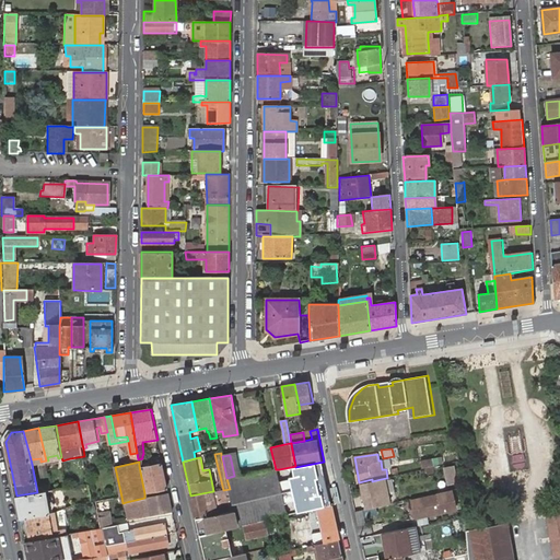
[(144,493),(168,488),(163,463),(143,466),(139,466),(144,493)]
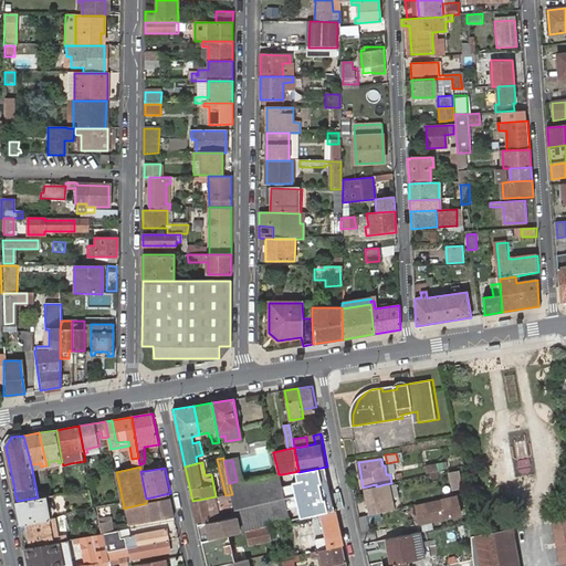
[(431,478),(433,490),(435,494),(462,488),(459,472),(431,478)]
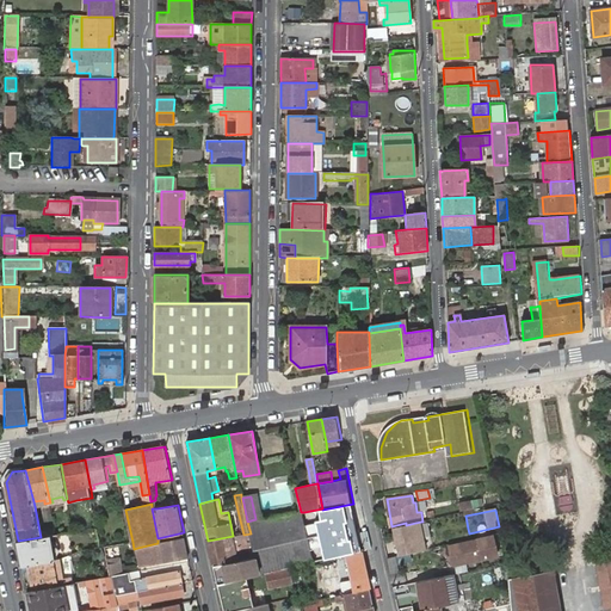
[(260,574),(266,573),(289,568),(313,561),(308,537),(304,524),(302,512),(301,512),(255,519),(247,522),(251,534),(255,557),(260,574)]
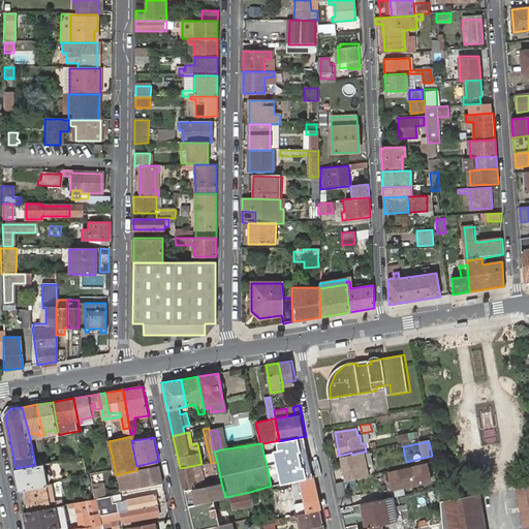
[(370,475),(365,452),(360,453),(351,455),(342,457),(347,480),(370,475)]
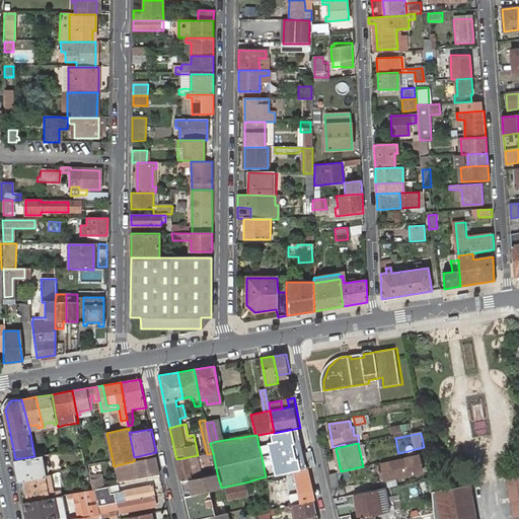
[(198,455),(176,459),(180,480),(190,478),(203,476),(211,474),(217,473),(213,453),(207,454),(198,455)]
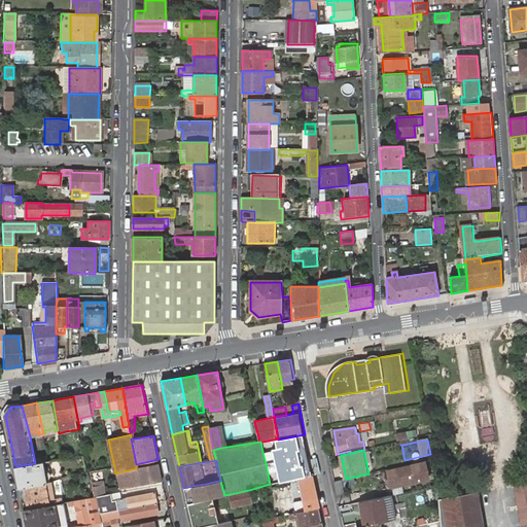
[(15,466),(20,488),(24,487),(48,483),(44,461),(35,463),(15,466)]
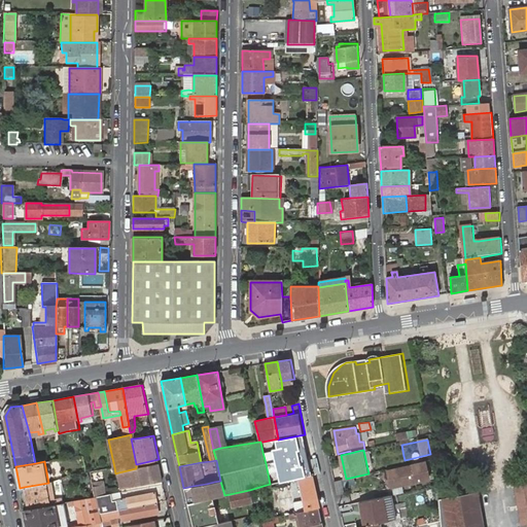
[(425,462),(389,470),(393,488),(428,480),(425,462)]
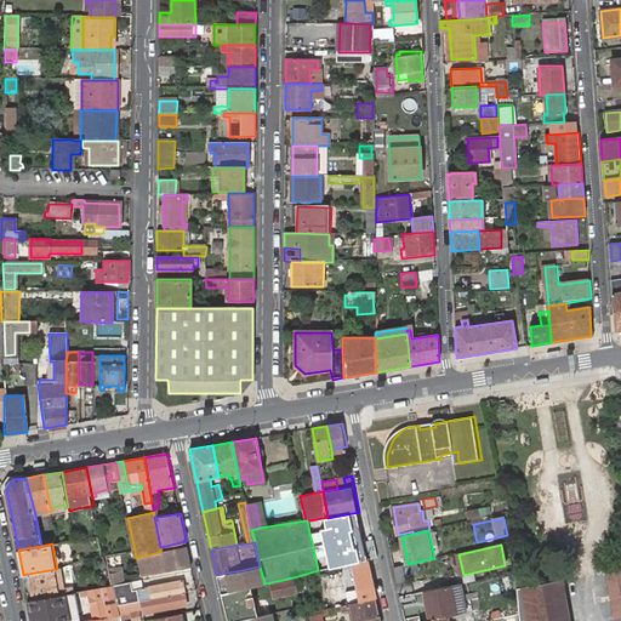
[(160,552),(140,557),(143,576),(192,567),(188,546),(160,552)]
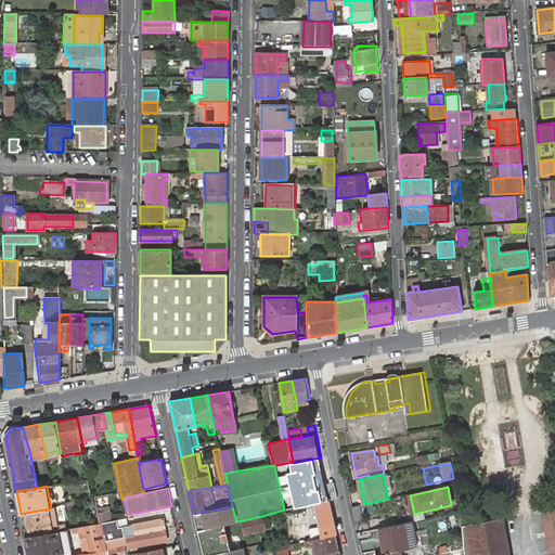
[(400,511),(397,497),(388,499),(364,504),(353,506),(357,519),(400,511)]
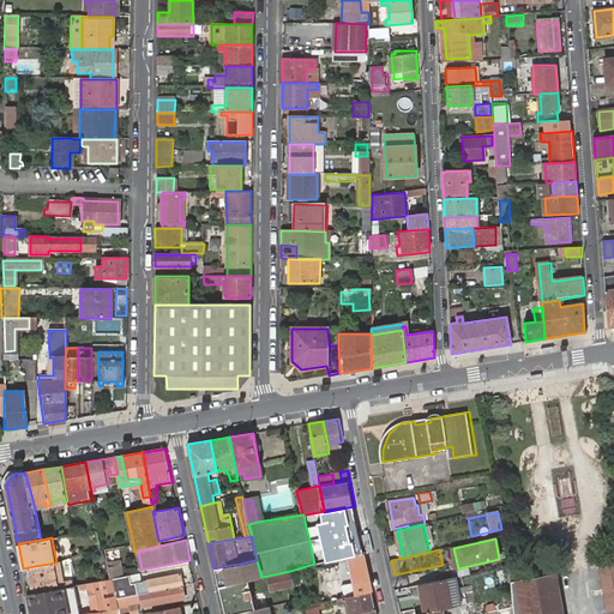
[(372,591),(365,552),(351,554),(347,555),(348,564),(323,569),(326,595),(342,593),(357,591),(359,594),(372,591)]
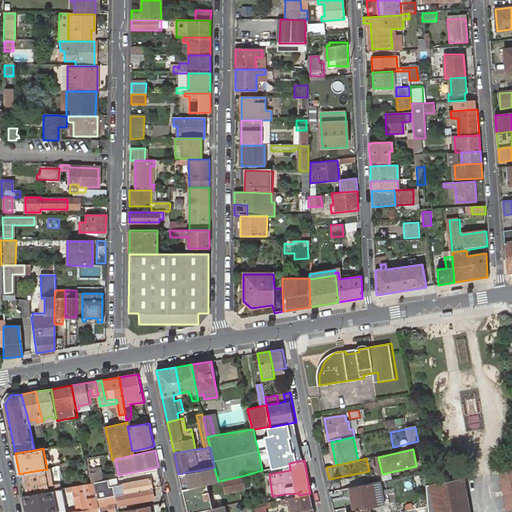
[(93,469),(95,481),(105,479),(103,467),(93,469)]
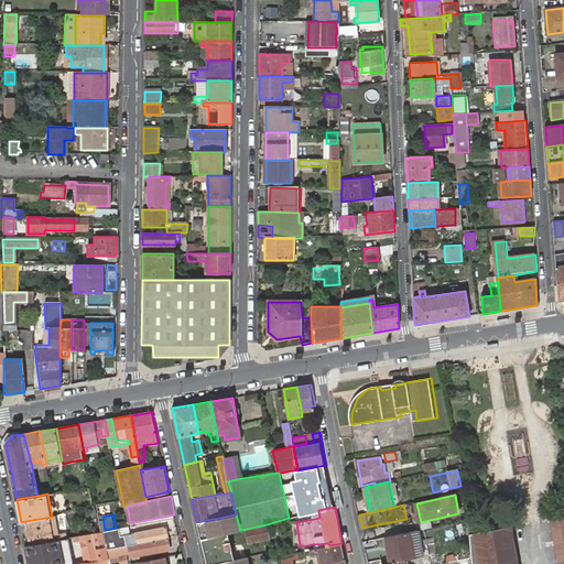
[(240,530),(236,514),(229,516),(220,518),(206,520),(209,538),(227,533),(240,530)]
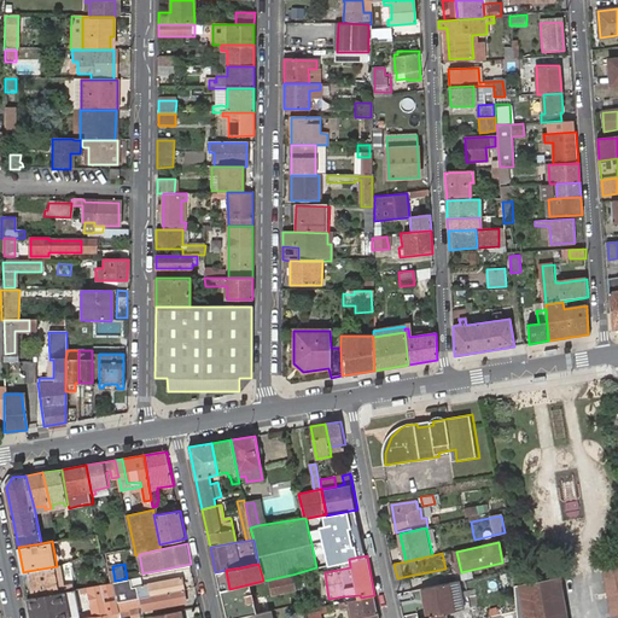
[(57,566),(28,571),(33,596),(73,589),(71,586),(64,586),(60,566),(57,566)]
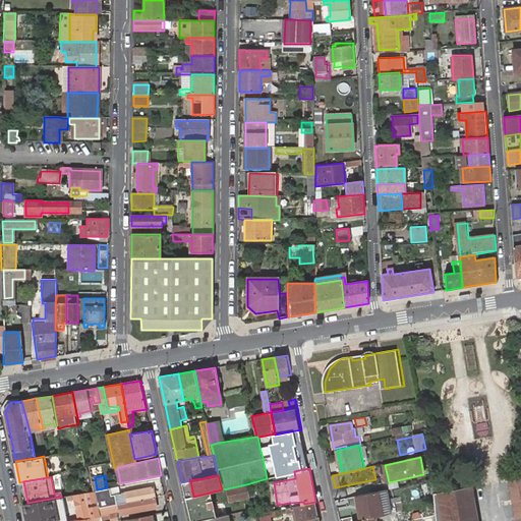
[(193,497),(190,480),(181,482),(185,499),(193,497)]
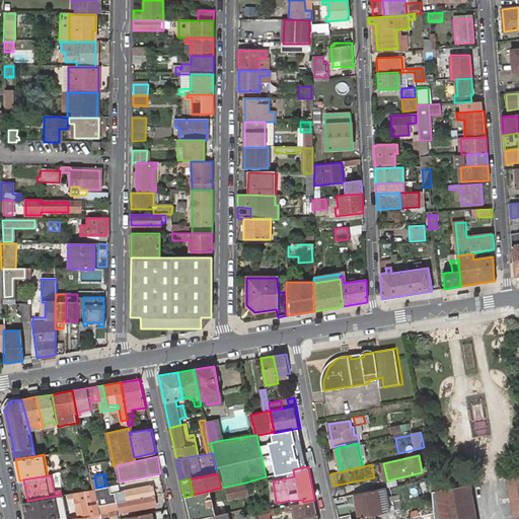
[(276,503),(273,480),(268,482),(271,503),(276,503)]
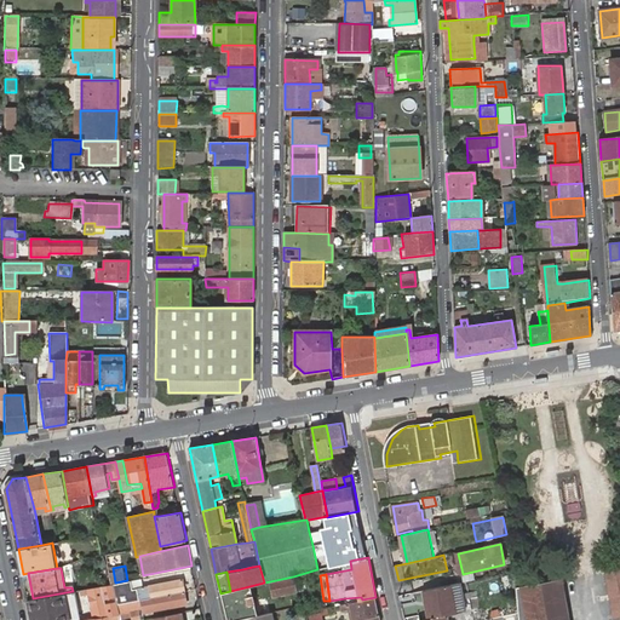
[(273,596),(297,591),(293,577),(270,581),(273,596)]
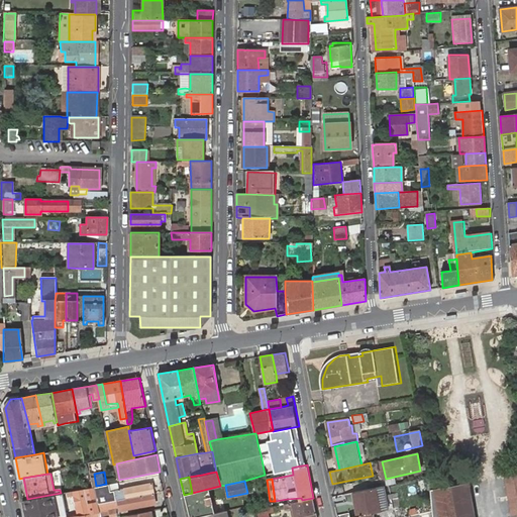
[(112,491),(111,486),(97,489),(101,503),(111,501),(153,493),(151,484),(119,490),(112,491)]
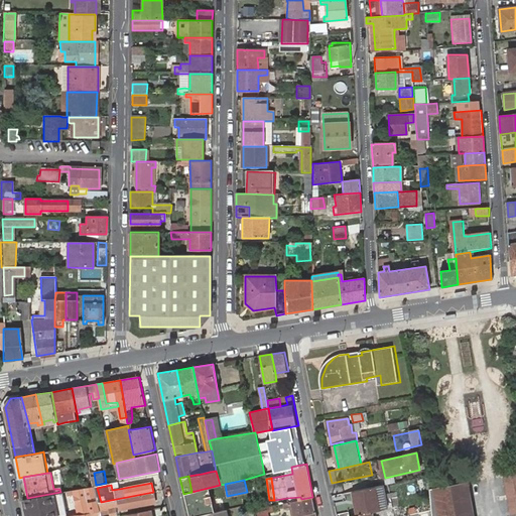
[(472,515),(467,483),(433,489),(438,515),(472,515)]
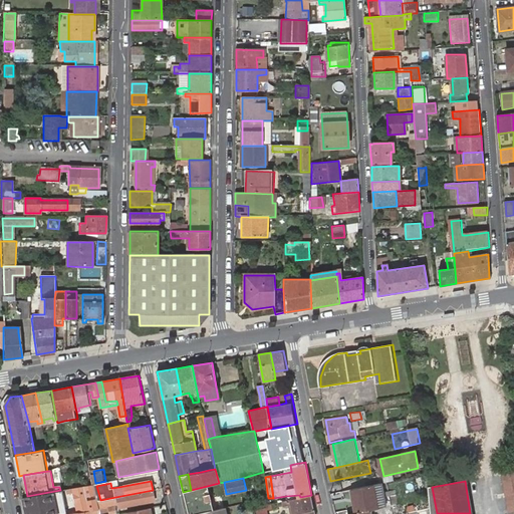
[(100,500),(96,486),(95,483),(66,489),(67,493),(73,492),(78,512),(102,507),(100,500)]
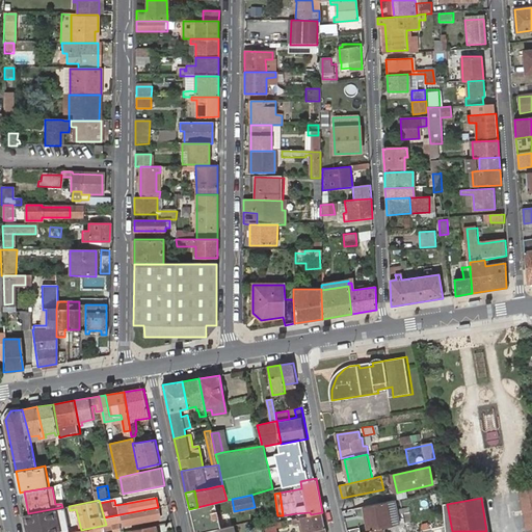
[(383,531),(383,529),(398,526),(392,501),(365,506),(370,531),(362,531),(383,531)]
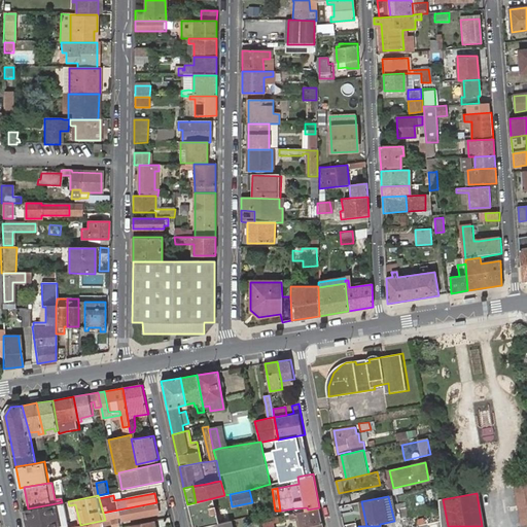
[(196,502),(187,504),(192,526),(199,526),(204,526),(207,525),(218,523),(212,498),(196,502)]
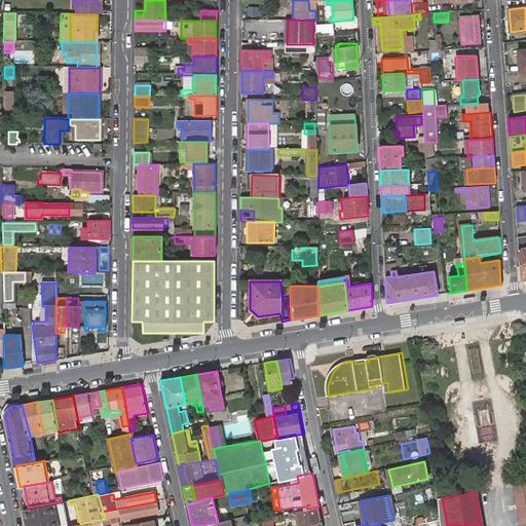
[(28,508),(24,509),(27,525),(66,525),(62,501),(28,508)]
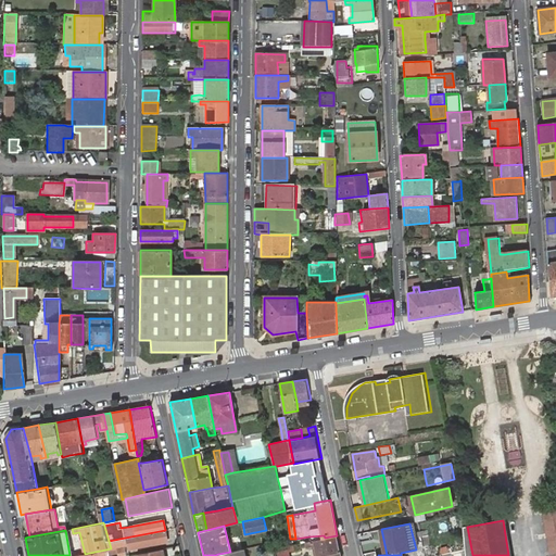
[(166,542),(165,530),(109,541),(111,548),(111,554),(116,554),(116,548),(125,547),(128,546),(129,548),(166,542)]
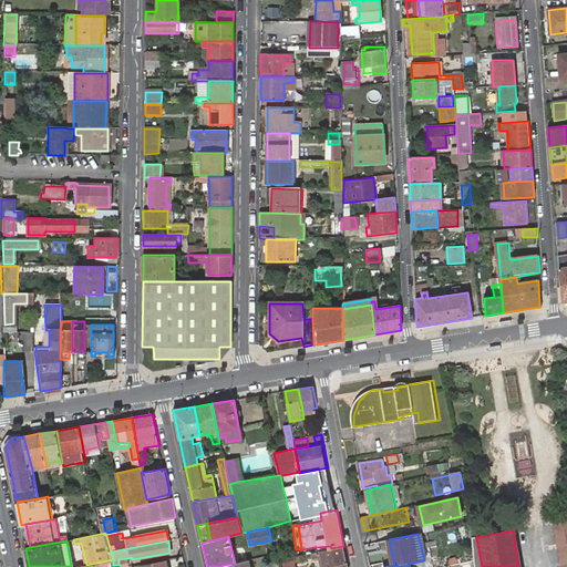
[(347,566),(343,546),(331,548),(317,552),(312,553),(313,558),(322,556),(325,566),(330,566),(347,566)]
